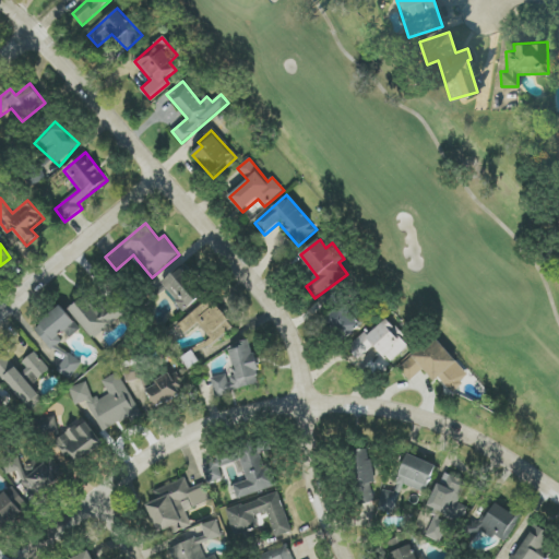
[(183,311),(205,292),(183,266),(162,285),(183,311)]
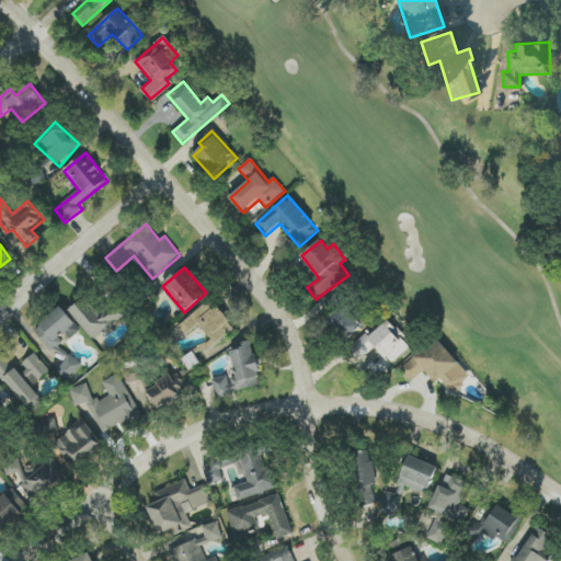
[(95,341),(126,313),(115,300),(99,315),(84,299),(70,311),(95,341)]
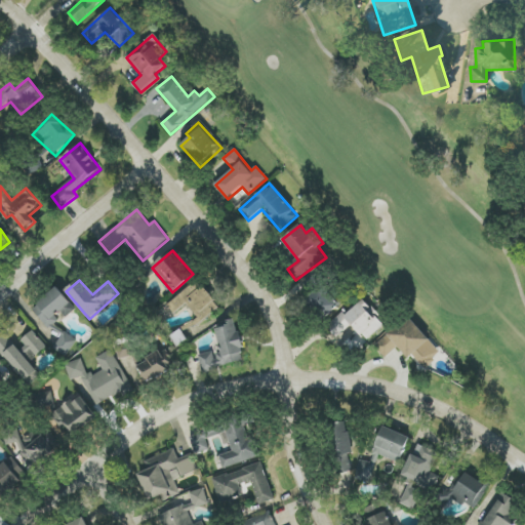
[(168,307),(175,314),(185,306),(201,324),(220,307),(197,280),(168,307)]
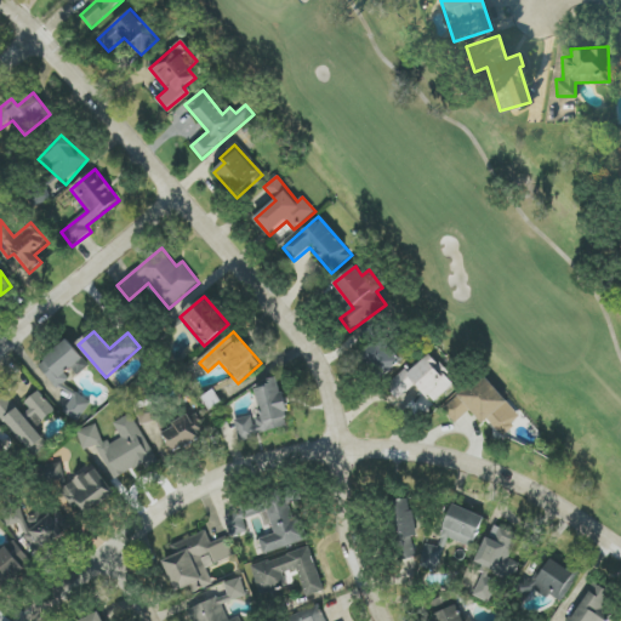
[(362,359),(386,377),(403,355),(379,337),(362,359)]
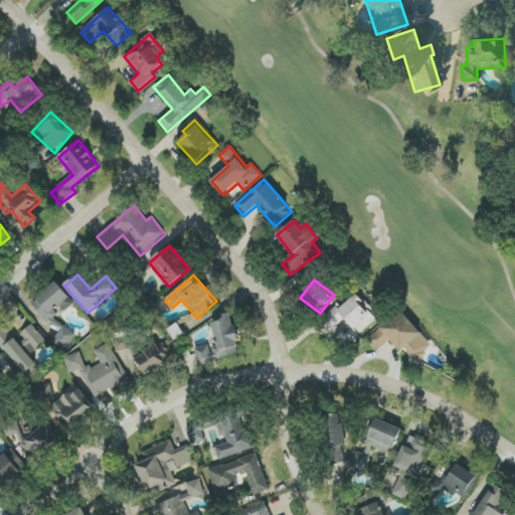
[(31,302),(47,323),(58,315),(57,314),(72,303),(57,283),(31,302)]
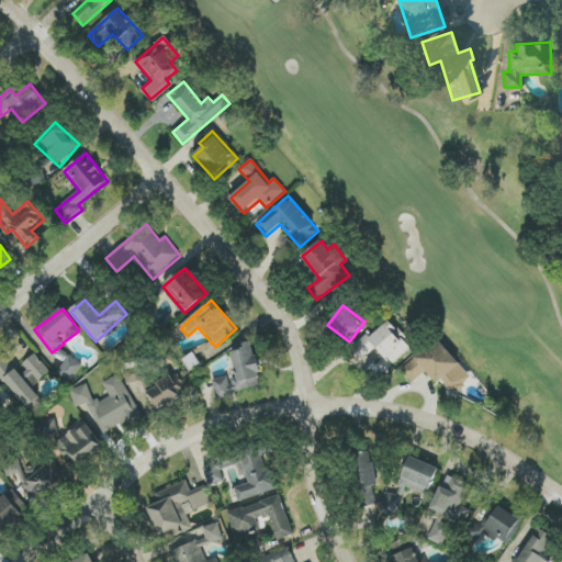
[(412,348),(388,322),(370,338),(367,335),(350,350),(361,362),(378,348),(393,364),(412,348)]
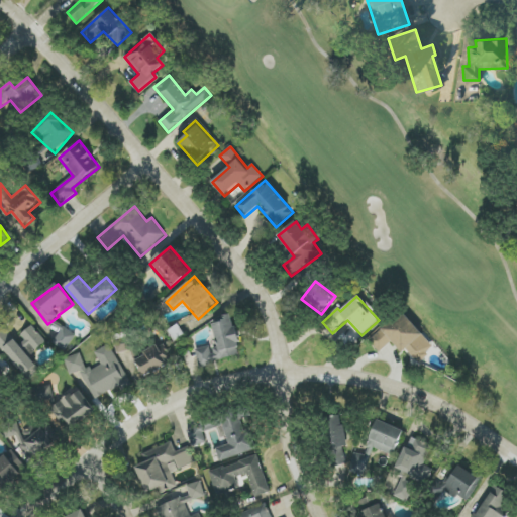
[(380,352),(393,341),(403,353),(408,349),(417,362),(433,347),(403,311),(369,340),(380,352)]
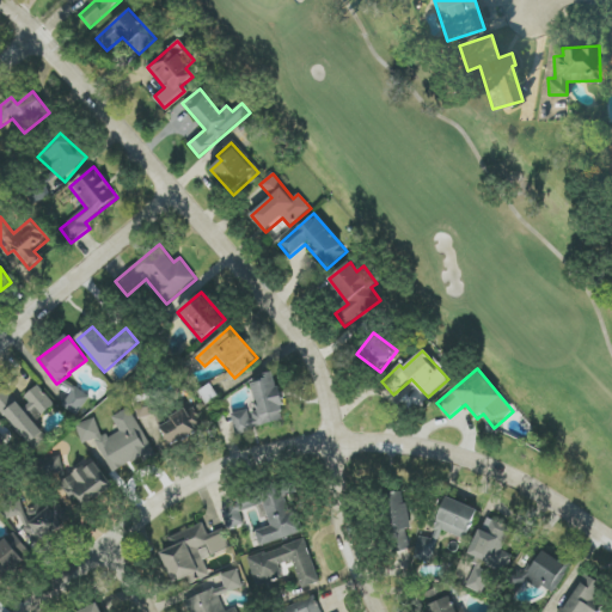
[(237,433),(286,423),(276,372),(262,375),(263,381),(252,383),(258,412),(250,414),(249,410),(232,414),(237,433)]
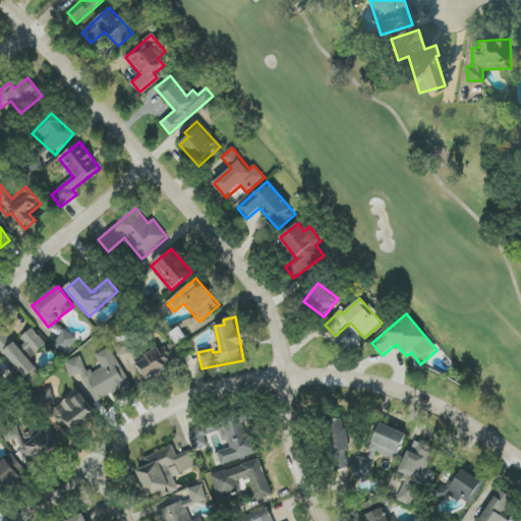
[(19,339),(34,356),(47,346),(33,329),(19,339)]
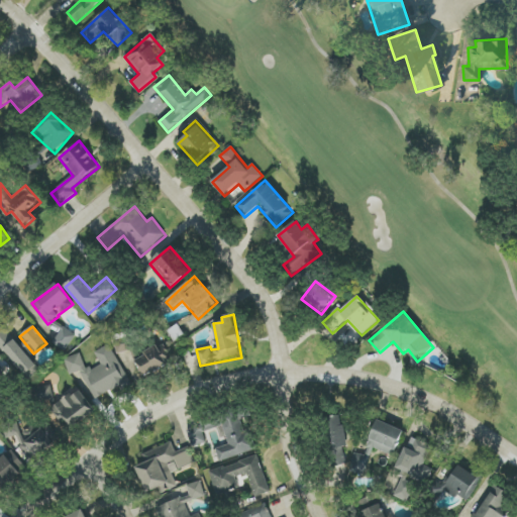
[(66,351),(76,335),(64,327),(53,343),(66,351)]
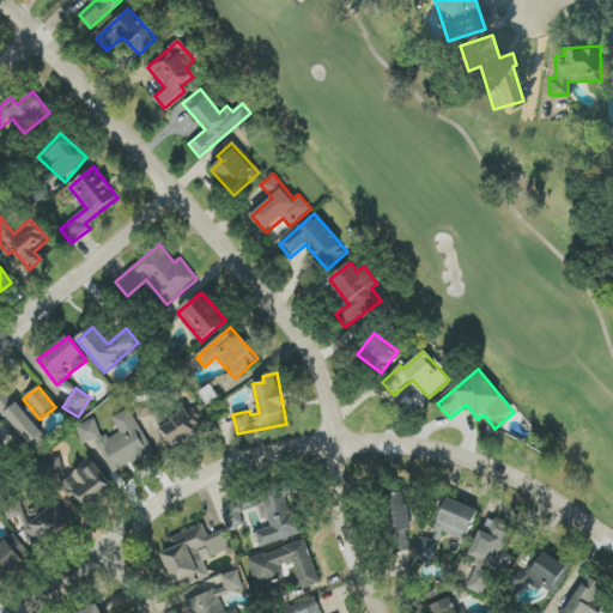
[(0,395),(0,411),(30,448),(44,436),(7,390),(0,395)]
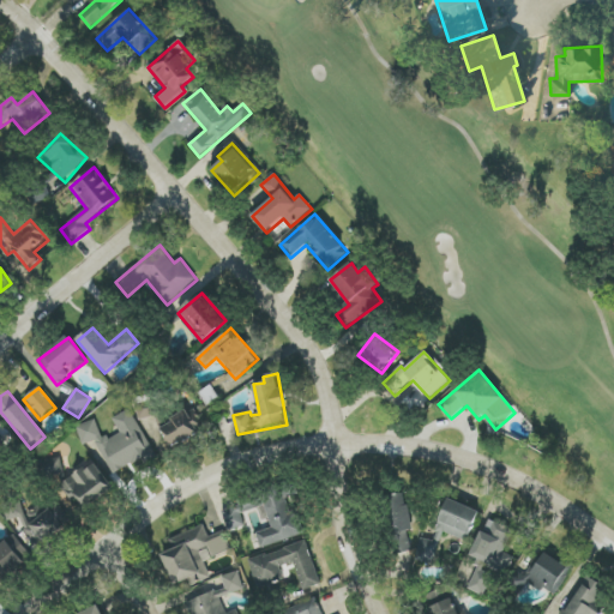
[(139,420),(158,416),(157,402),(137,404),(139,420)]
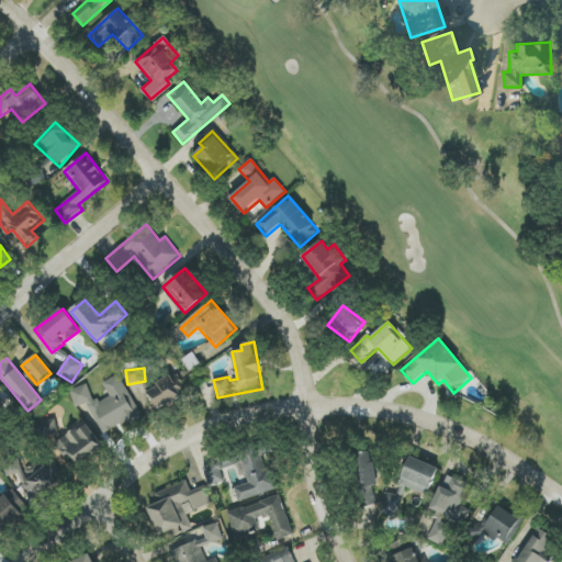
[(156,411),(189,393),(179,373),(146,391),(156,411)]
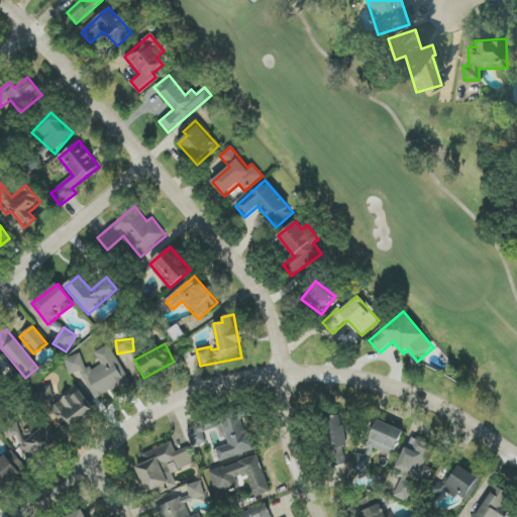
[(95,352),(101,364),(89,371),(79,353),(64,362),(72,376),(80,372),(95,400),(129,381),(110,344),(95,352)]
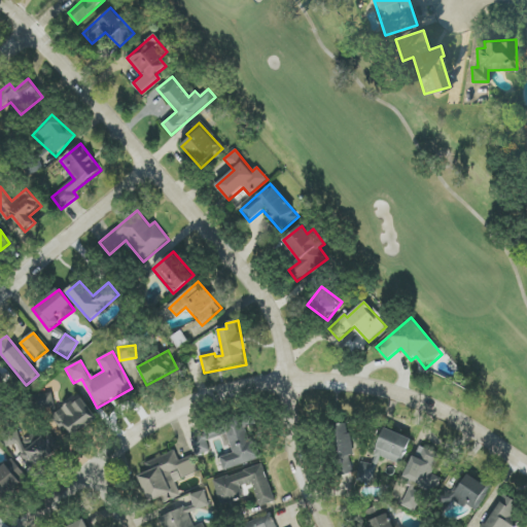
[(54,403),(51,393),(42,395),(44,406),(54,403)]
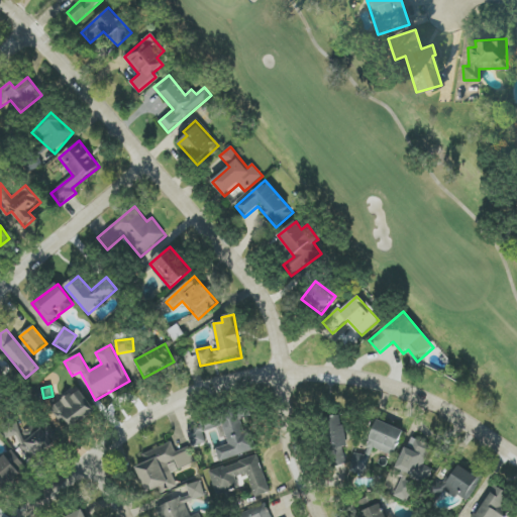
[(95,409),(74,390),(53,413),(73,431),(95,409)]
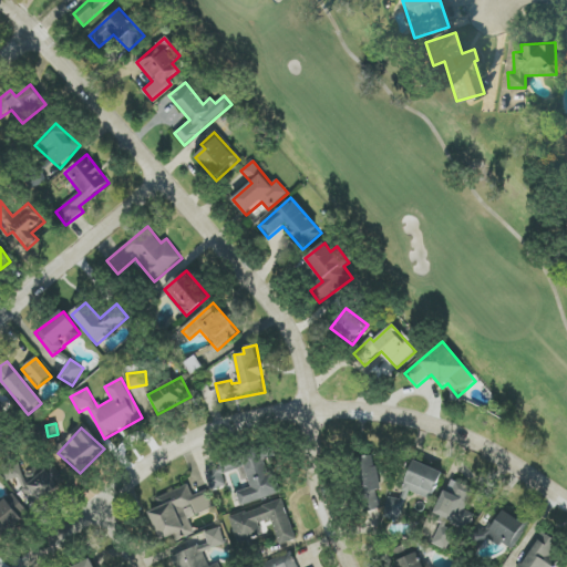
[(237,493),(240,506),(277,496),(265,451),(243,456),(251,488),(237,493)]
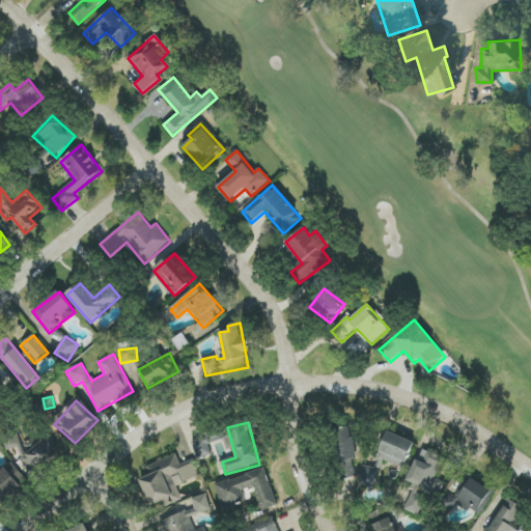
[(337,460),(355,460),(354,427),(336,428),(337,460)]
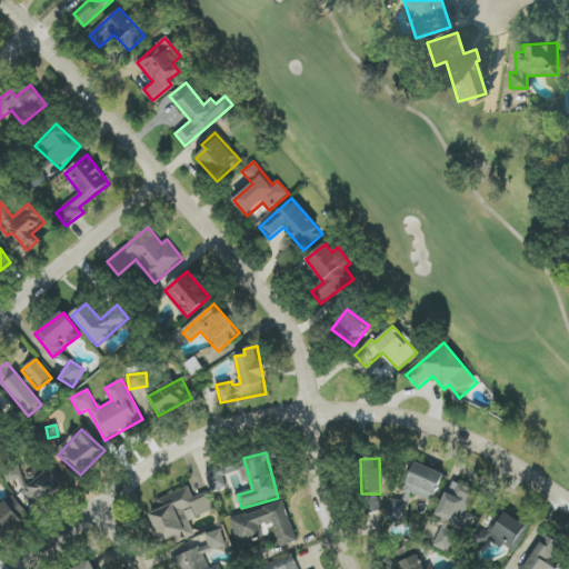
[(2,467),(8,485),(15,483),(33,505),(46,501),(67,483),(52,465),(47,469),(29,475),(26,477),(23,478),(18,461),(2,467)]
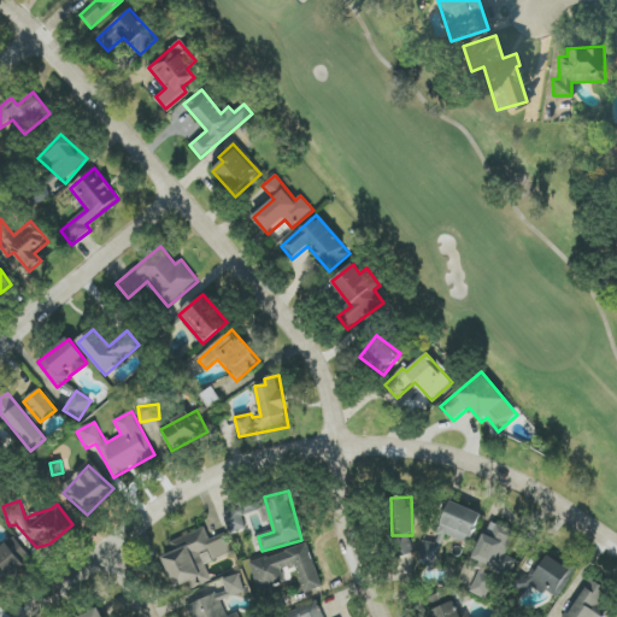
[(230,534),(248,528),(245,516),(262,510),(258,500),(223,512),(230,534)]
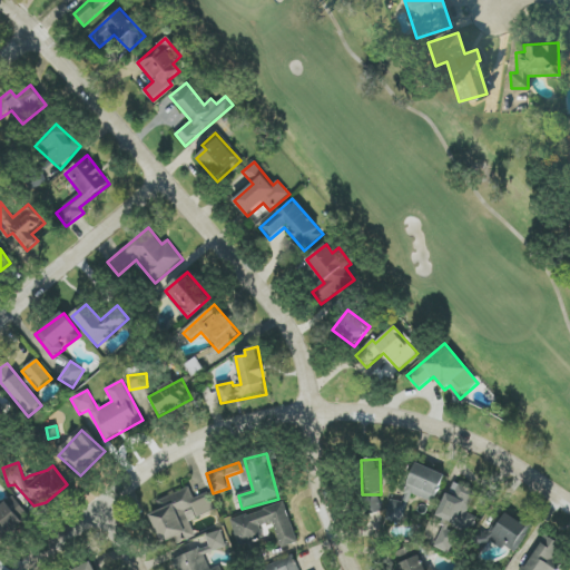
[(444,473),(414,464),(402,502),(392,500),(385,520),(402,526),(412,495),(435,502),(444,473)]
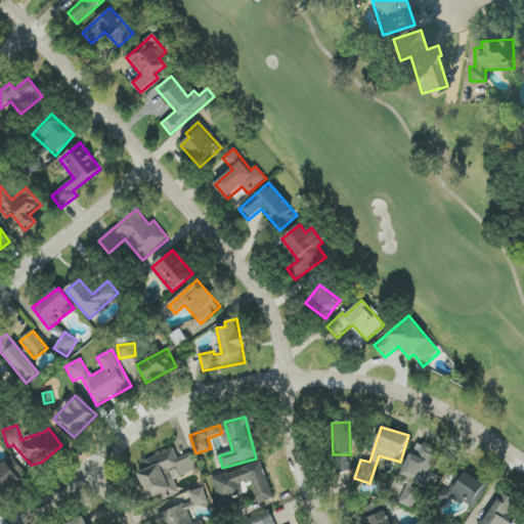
[(430,472),(438,452),(417,442),(401,476),(433,490),(439,476),(430,472)]
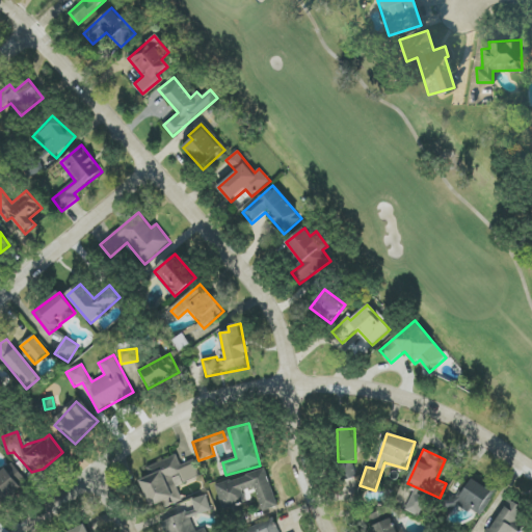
[(147,468),(150,476),(140,480),(152,509),(162,505),(164,508),(183,501),(177,486),(200,477),(193,460),(181,466),(177,455),(147,468)]
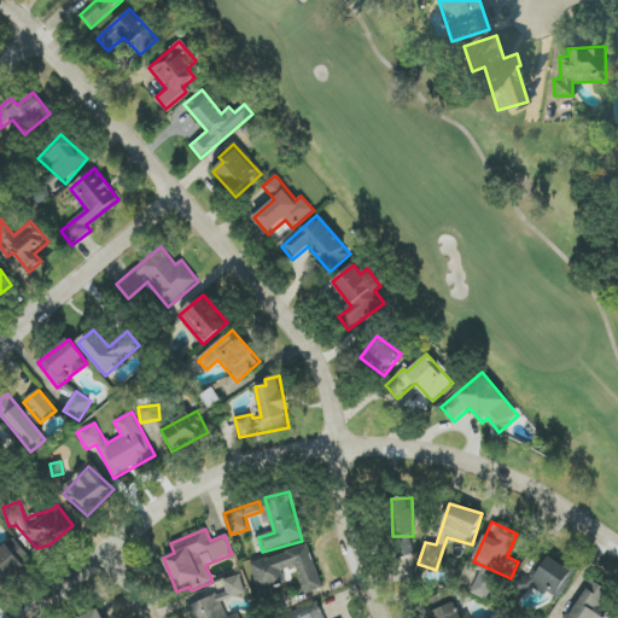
[(413,558),(412,538),(398,540),(400,558),(413,558)]
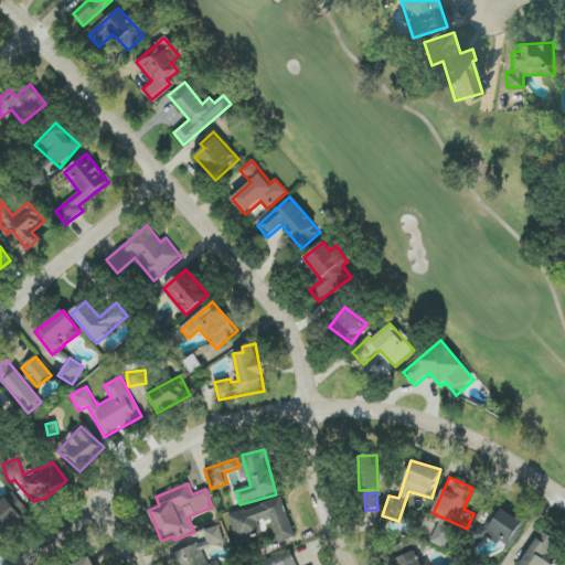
[(0,533),(29,515),(16,493),(0,502),(0,533)]
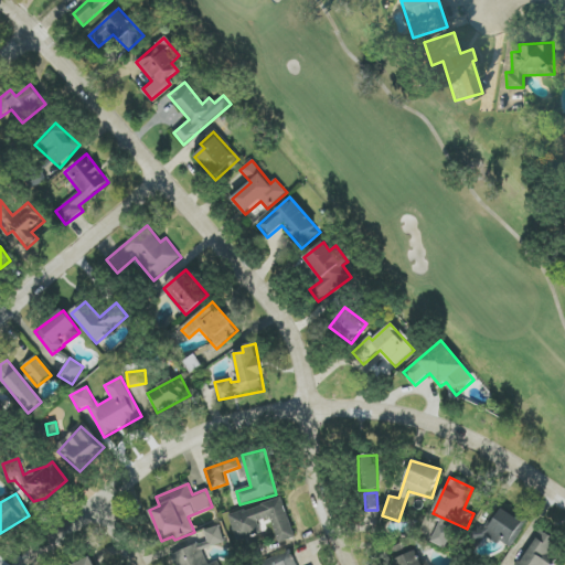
[(296,537),(283,498),(228,516),(237,540),(260,532),(258,522),(270,518),(279,543),(296,537)]
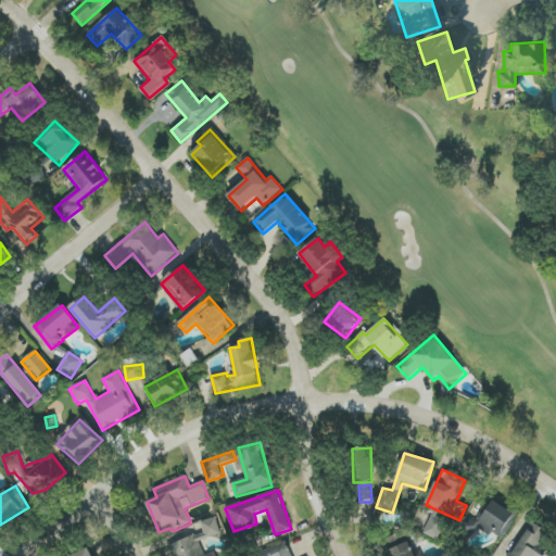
[(517,514),(491,500),(476,526),(502,541),(517,514)]
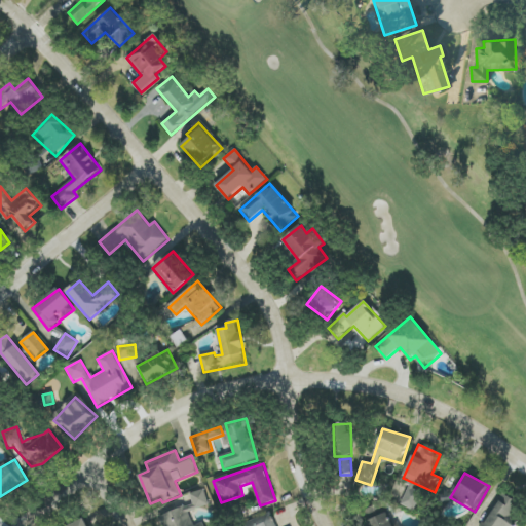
[(417,483),(411,480),(401,504),(414,511),(422,493),(414,489),(417,483)]
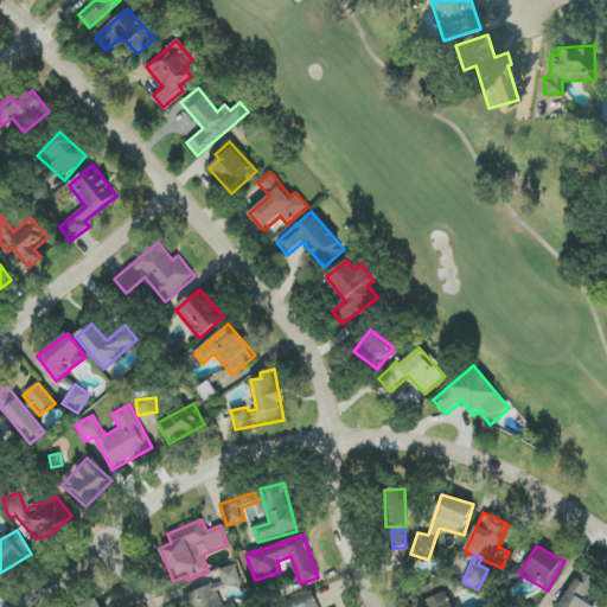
[(236,606),(235,604),(224,606),(223,606),(218,592),(242,583),(236,564),(219,570),(223,582),(186,595),(190,606),(236,606)]
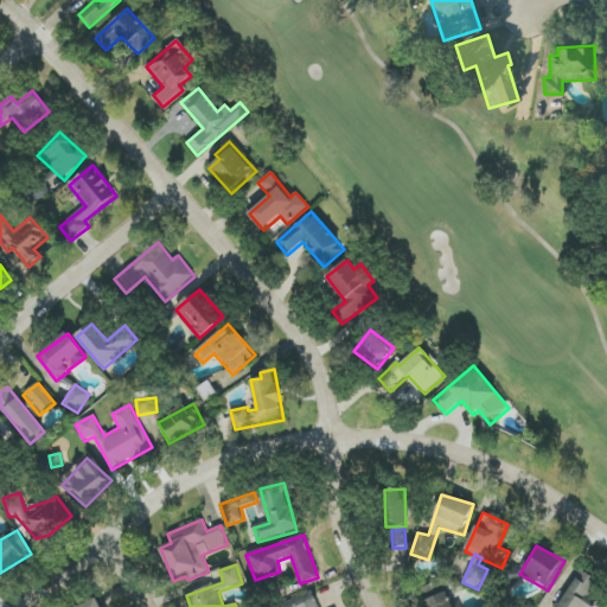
[(593,606),(605,583),(576,569),(557,606),(593,606)]
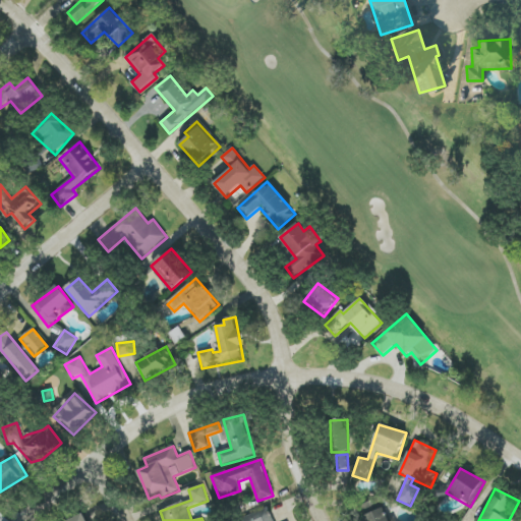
[(389,520),(385,508),(364,516),(365,520),(389,520)]
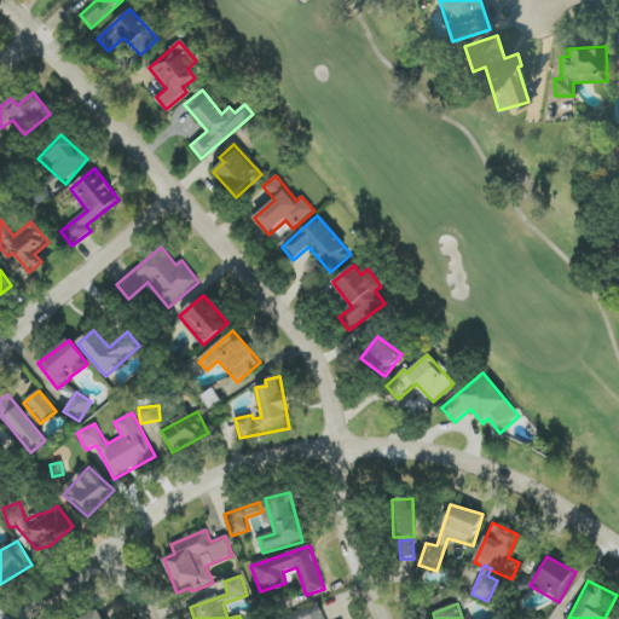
[(325,618),(319,605),(283,618),(325,618)]
